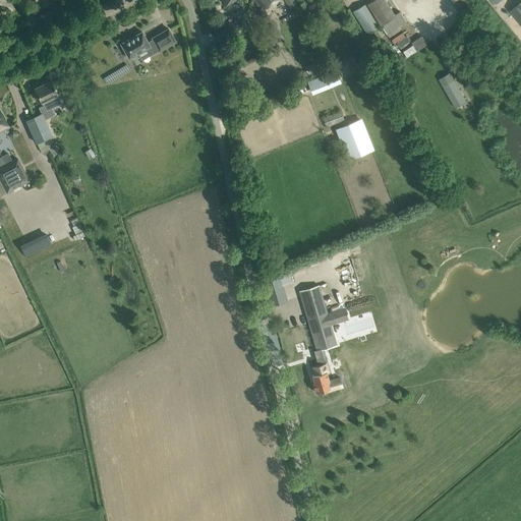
[(277,0),(256,0),(264,9),(277,0)]
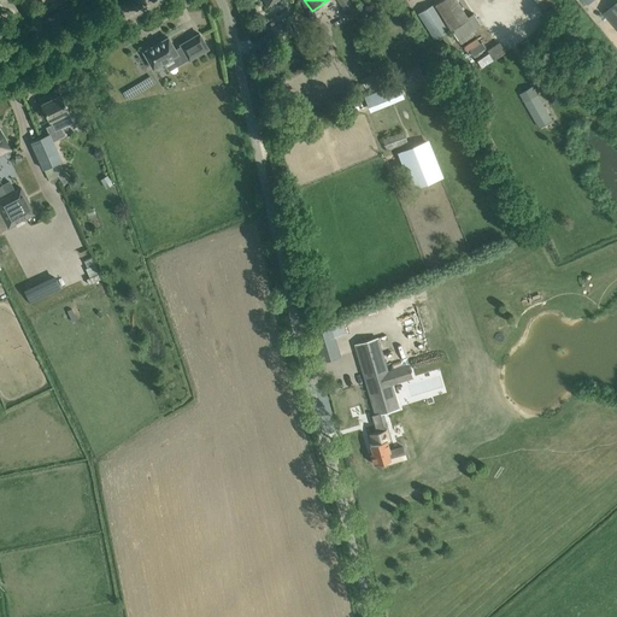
[(351,0),(336,0),(344,11),(345,10),(353,23),(362,17),(351,0)]
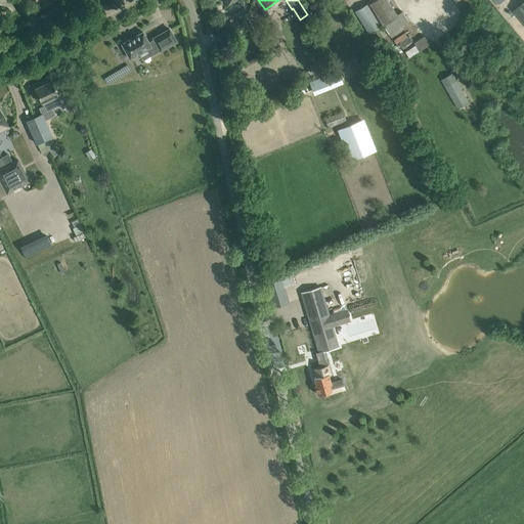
[(367,0),(369,2),(354,12),(367,34),(383,25),(388,34),(407,20),(402,12),(397,15),(387,0),(367,0)]
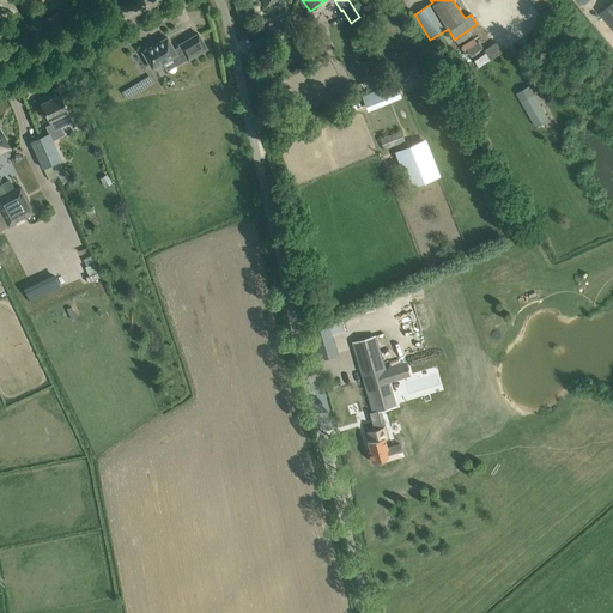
[(530,0),(544,17),(556,7),(551,0),(528,0),(530,0)]
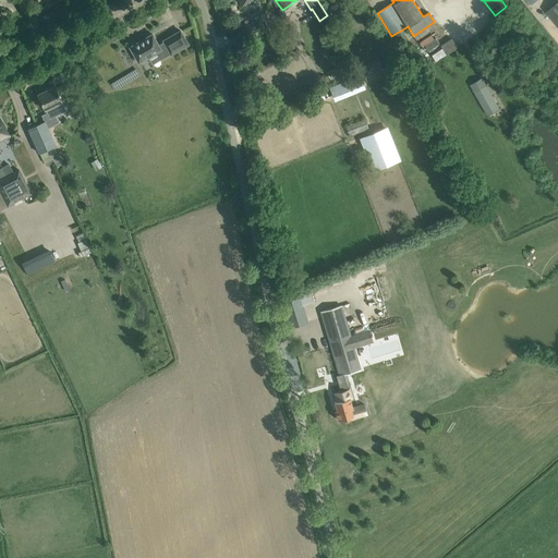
[(557,0),(546,12),(557,25),(557,0)]
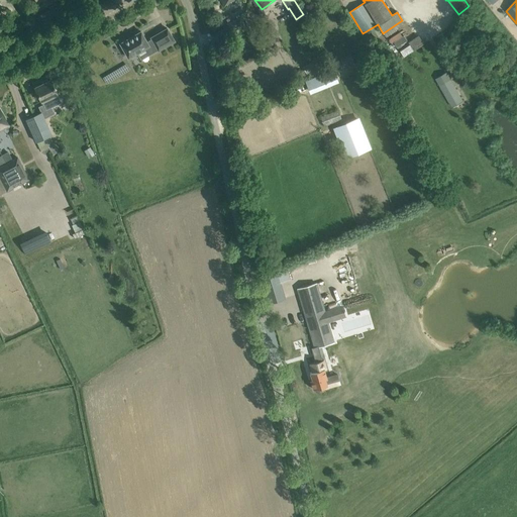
[(159,50),(175,41),(167,28),(150,37),(151,38),(146,41),(140,31),(120,43),(128,58),(145,47),(149,55),(159,49),(159,50)]
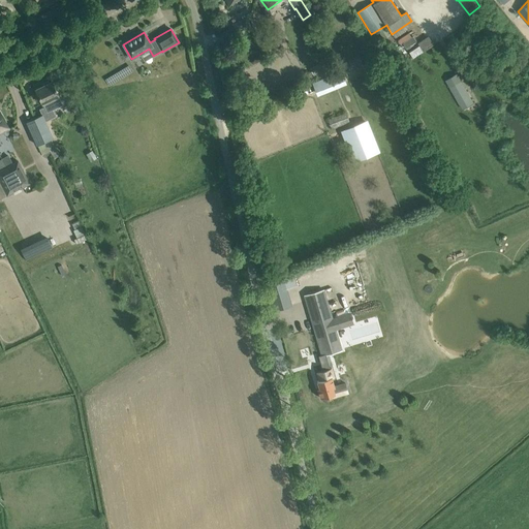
[(403,49),(415,41),(410,31),(398,38),(403,49)]
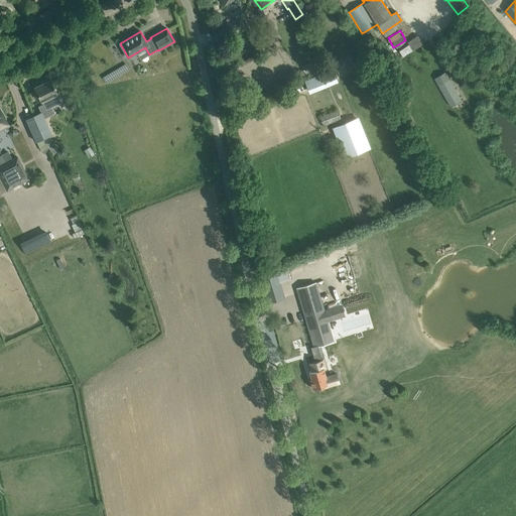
[(418,34),(407,41),(412,49),(423,42),(418,34)]
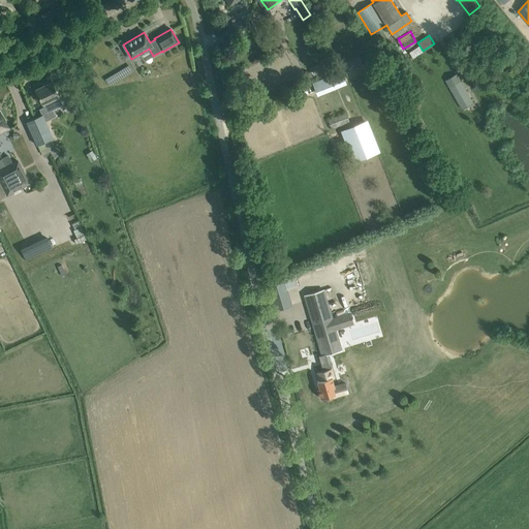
[(405,48),(407,51),(418,45),(416,42),(405,48)]
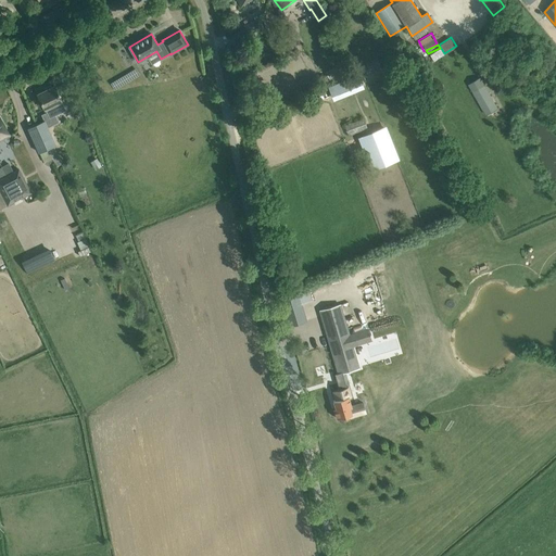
[(393,66),(387,57),(380,61),(386,71),(393,66)]
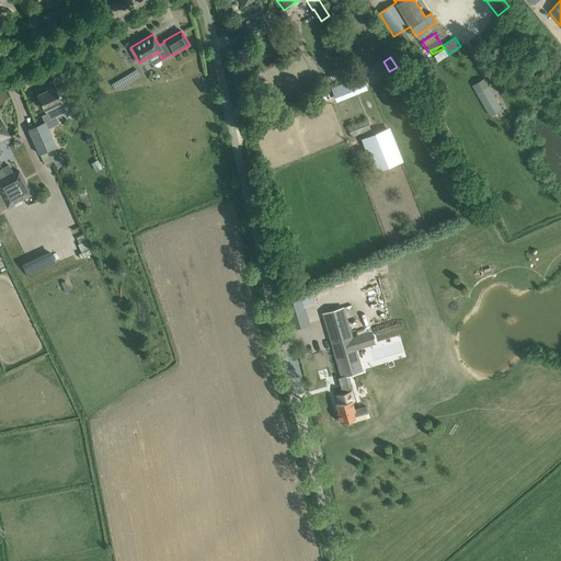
[(484,79),(473,86),(491,116),(503,110),(484,79)]
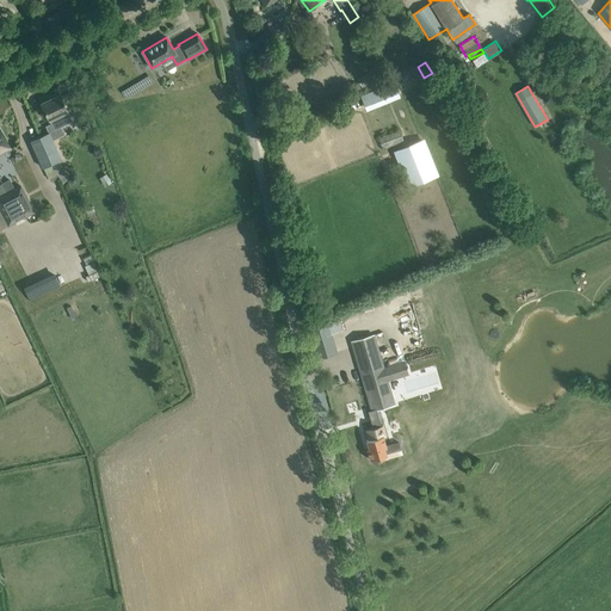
[(50,99),(42,104),(47,115),(49,119),(54,129),(72,121),(67,111),(65,106),(60,96),(57,96),(56,93),(49,97),(50,99)]
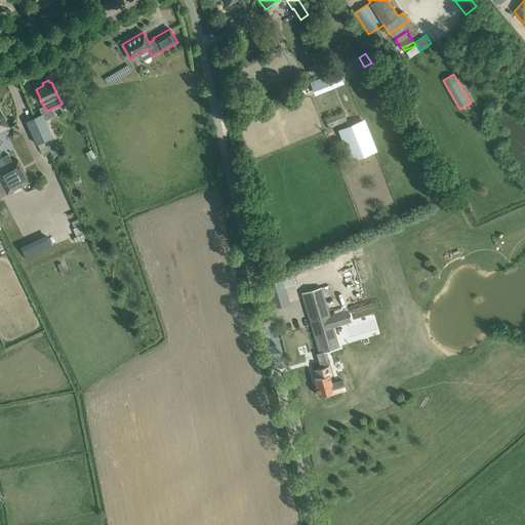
[(0,133),(9,128),(0,112),(0,133)]
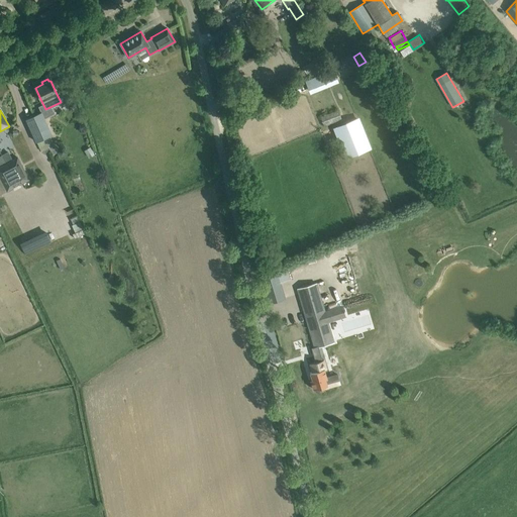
[(323,125),(341,118),(338,111),(320,118),(323,125)]
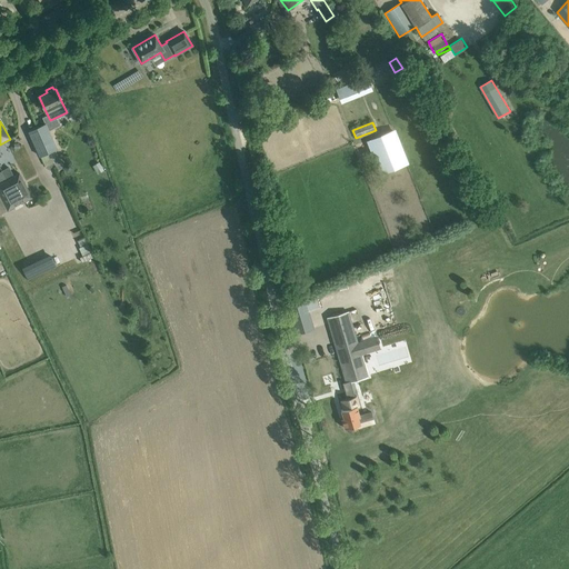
[(46,123),(37,127),(48,152),(56,149),(57,149),(48,129),(46,123)]
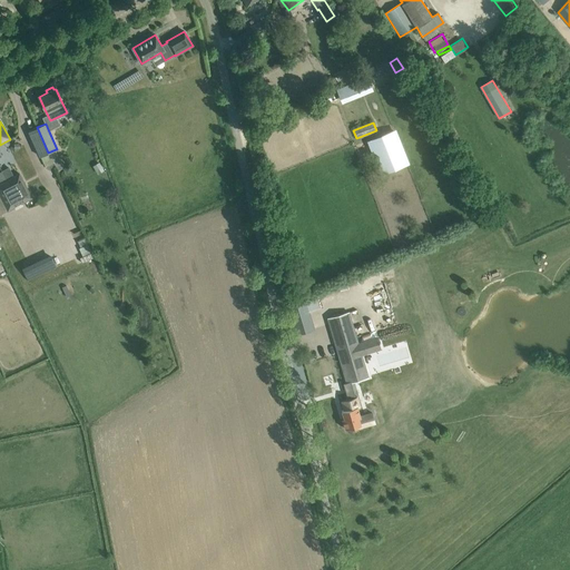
[(40,156),(41,156),(48,153),(37,127),(29,131),(40,156)]
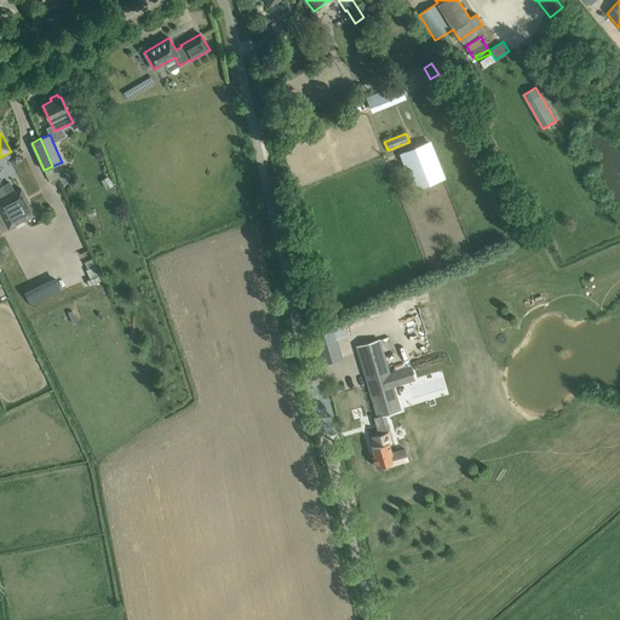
[(429,143),(401,154),(415,190),(443,179),(429,143)]
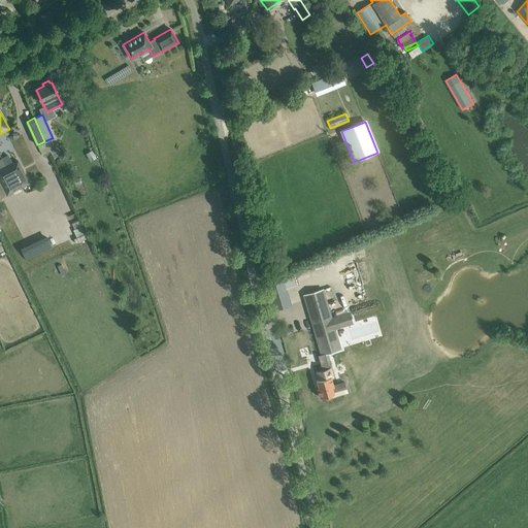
[(18,161),(0,169),(0,180),(7,195),(13,192),(12,191),(20,187),(20,188),(30,183),(18,161)]
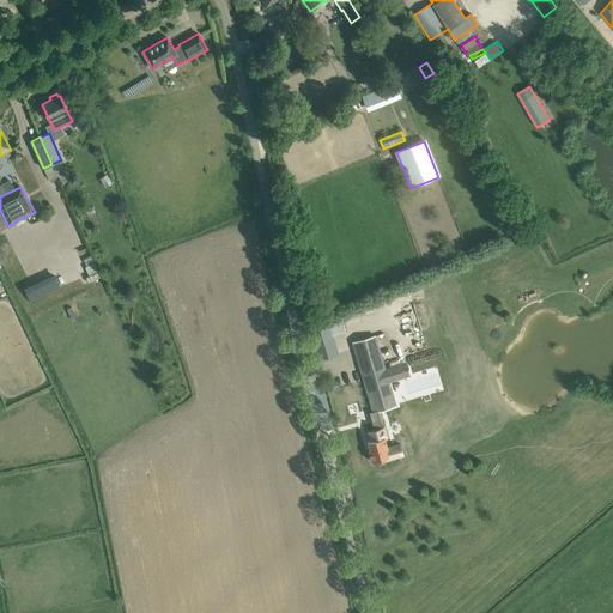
[(29,302),(61,289),(56,277),(24,290),(29,302)]
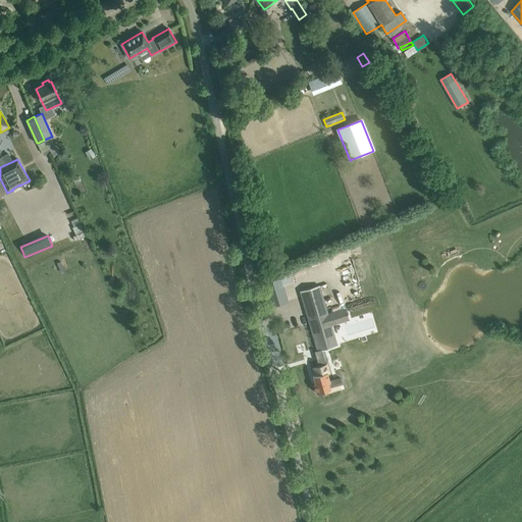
[(296,281),(294,273),(266,282),(274,306),(291,301),(285,284),(296,281)]
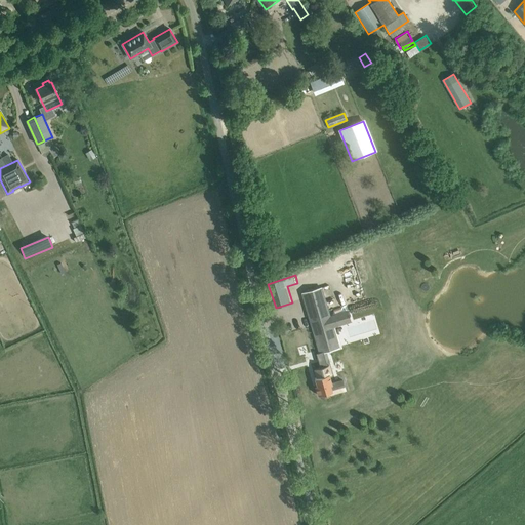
[(312,290),(301,293),(319,352),(320,353),(323,352),(329,350),(333,349),(338,347),(332,325),(350,320),(347,310),(329,315),(328,312),(325,303),(321,287),(312,290)]
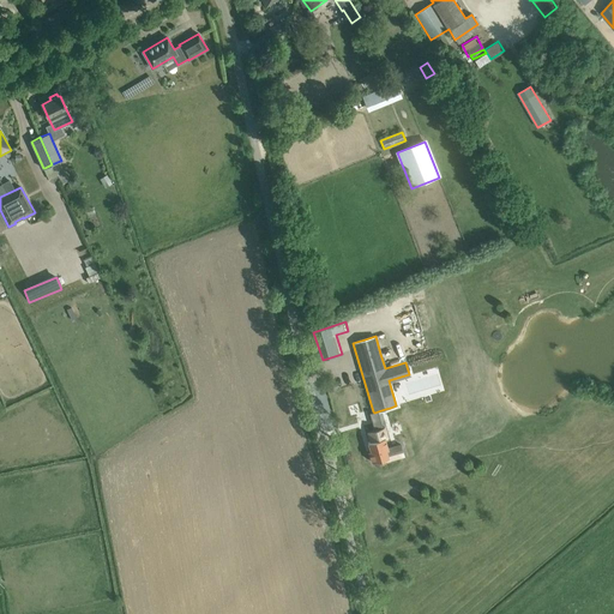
[(345,409),(337,409),(337,421),(347,420),(345,409)]
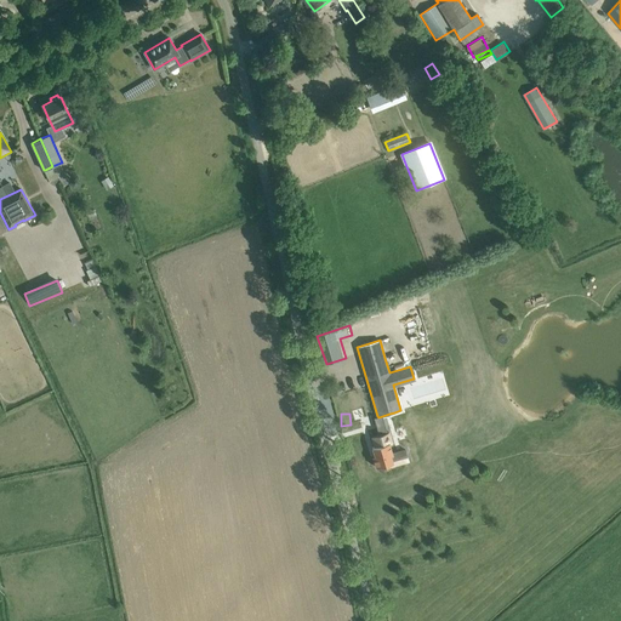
[(372,448),(372,449),(374,455),(375,456),(372,456),(376,467),(382,466),(383,466),(387,465),(388,466),(409,460),(405,450),(403,450),(403,451),(396,453),(394,453),(392,454),(389,443),(392,443),(391,440),(388,434),(389,434),(388,432),(387,432),(386,431),(382,419),(383,419),(382,416),(379,417),(377,416),(375,417),(374,417),(374,419),(377,432),(379,434),(372,437),(375,446),(372,448)]
